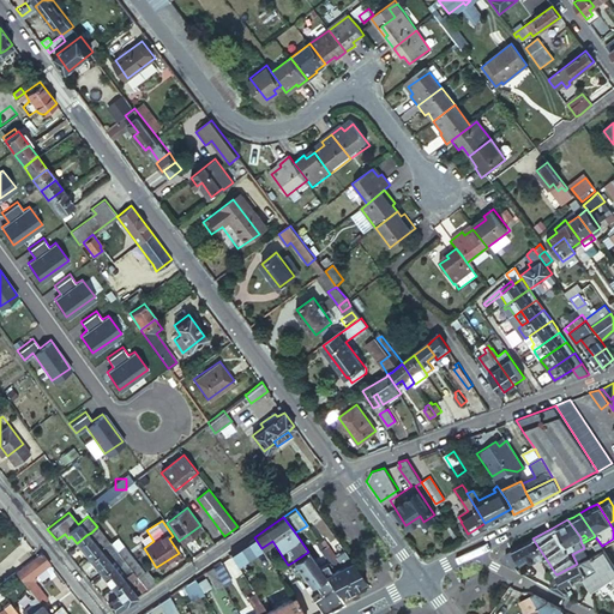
[(91,533),(103,546),(108,541),(97,527),(91,533)]
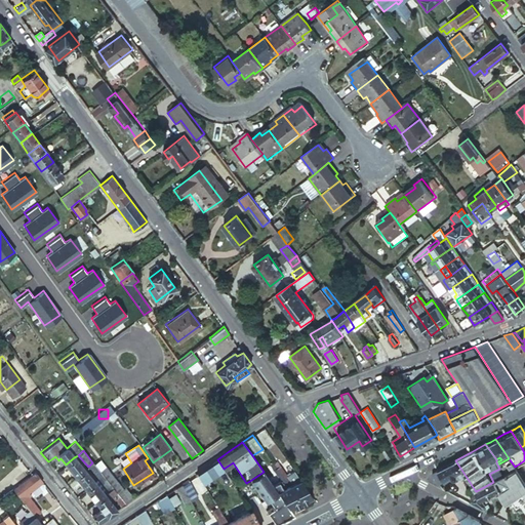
[(66,465),(76,477),(84,470),(74,457),(66,465)]
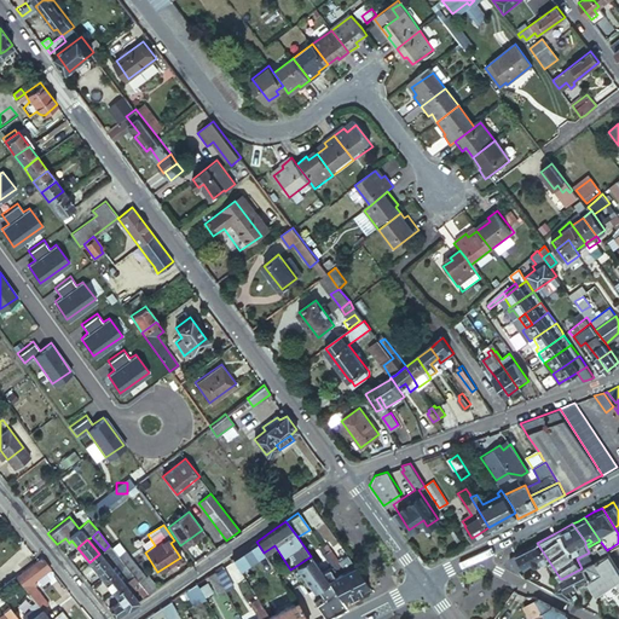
[(264,553),(256,542),(252,544),(232,557),(231,559),(238,570),(264,553)]
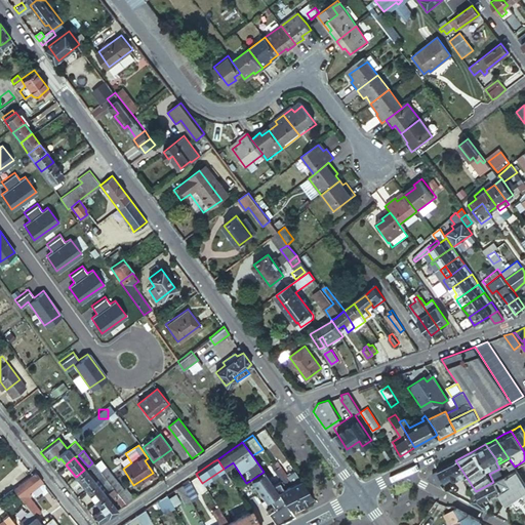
[(466,476),(455,460),(443,467),(432,473),(439,484),(452,477),(453,479),(455,479),(459,477),(460,479),(466,476)]
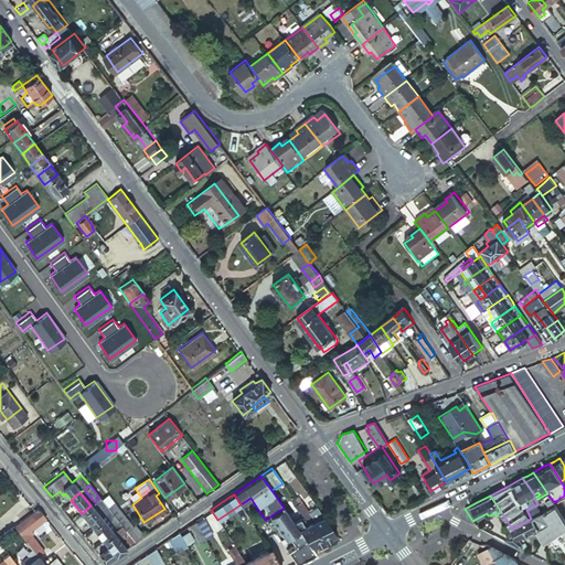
[(95,502),(105,516),(110,512),(99,498),(95,502)]
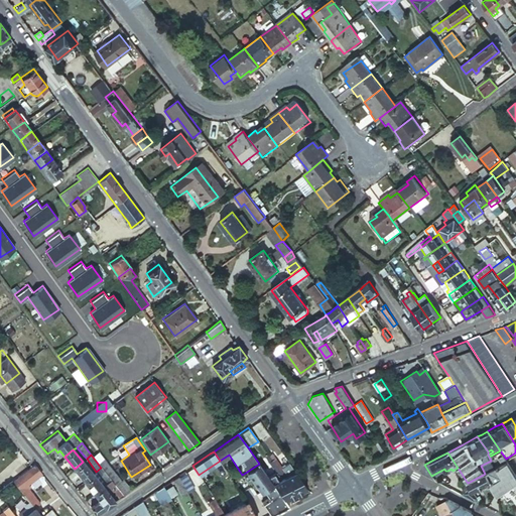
[(296,494),(306,488),(303,484),(295,472),(288,475),(283,468),(275,458),(274,459),(272,456),(270,458),(296,494)]
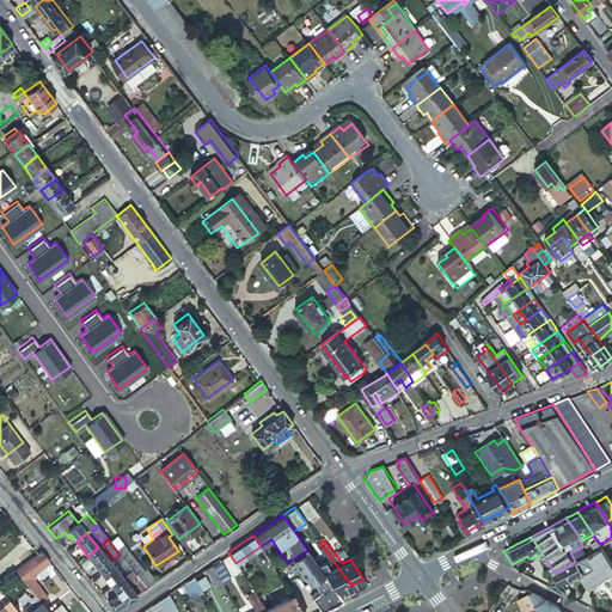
[(338,592),(352,586),(320,543),(318,545),(319,548),(318,548),(329,562),(326,564),(324,562),(318,565),(338,592)]
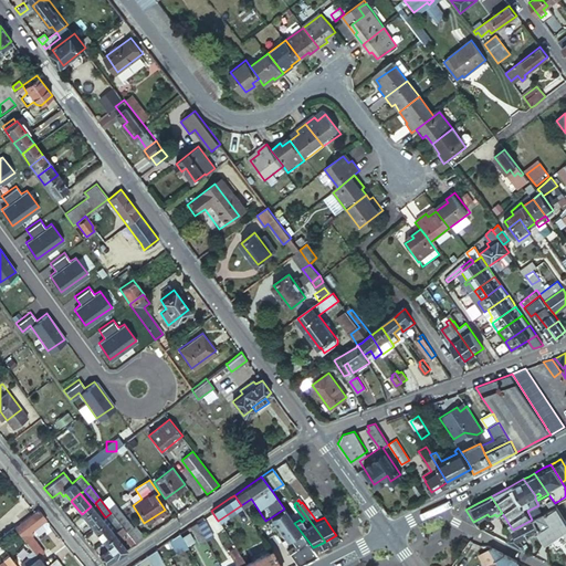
[(82,514),(93,528),(102,521),(93,510),(91,506),(82,514)]
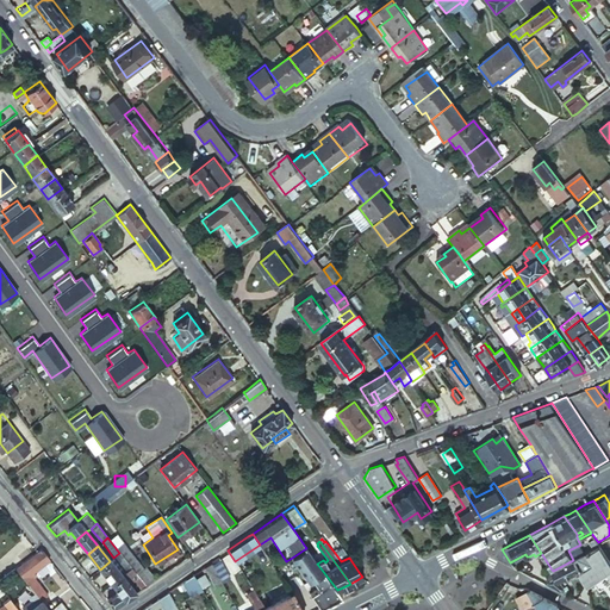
[(349,558),(342,547),(335,553),(341,561),(349,558)]
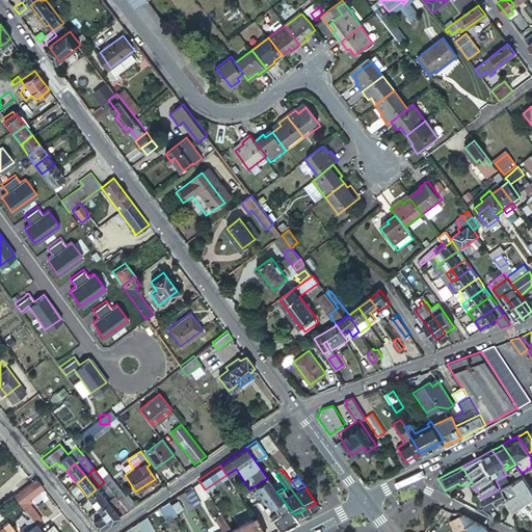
[(531,489),(524,477),(513,482),(520,490),(506,500),(512,509),(528,500),(531,505),(531,489)]
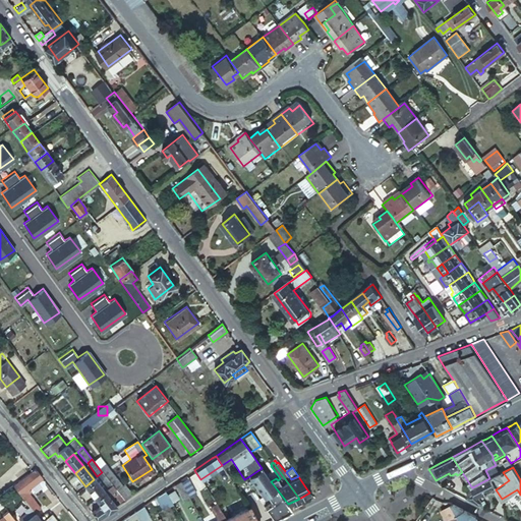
[(290,510),(292,510),(288,504),(271,481),(262,468),(249,476),(264,496),(267,495),(272,502),(265,507),(274,519),(290,510)]
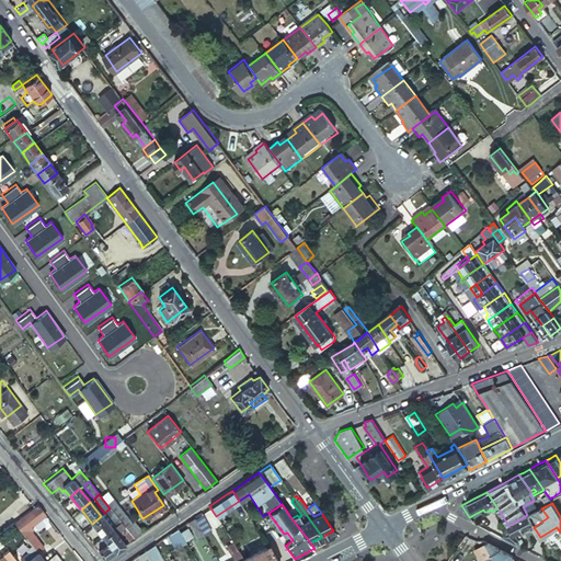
[(37,505),(14,524),(26,538),(38,552),(44,548),(29,529),(46,515),(37,505)]
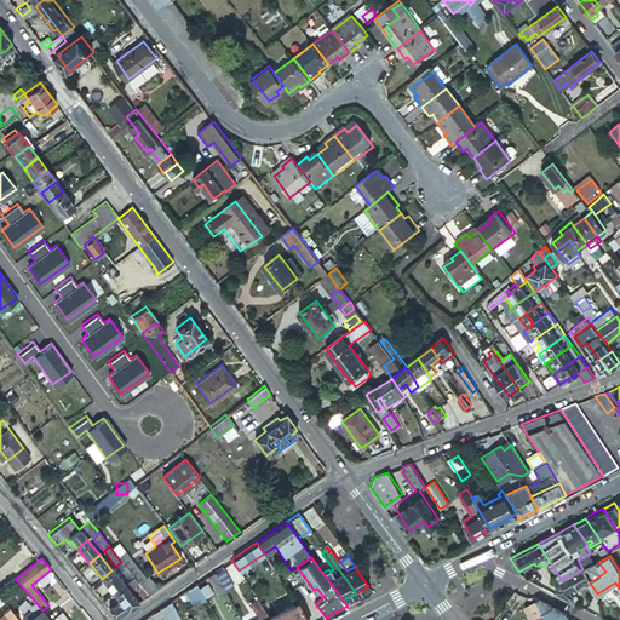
[(115,567),(127,581),(133,577),(121,562),(115,567)]
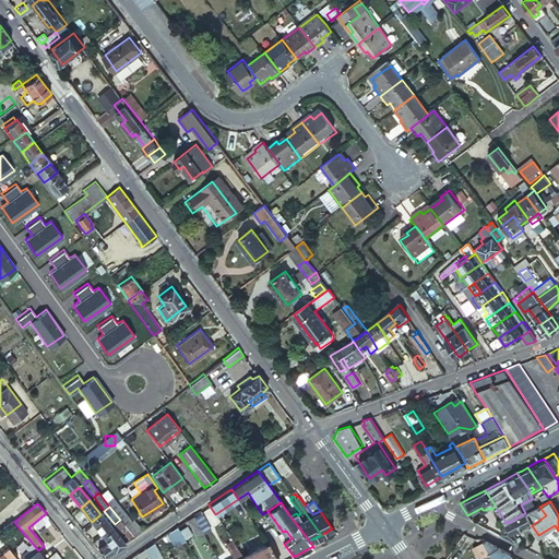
[(525,513),(507,523),(513,533),(531,523),(525,513)]
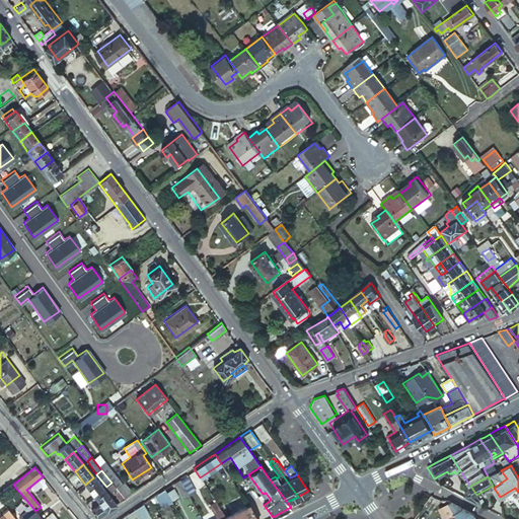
[(95,497),(103,490),(93,477),(85,485),(95,497)]
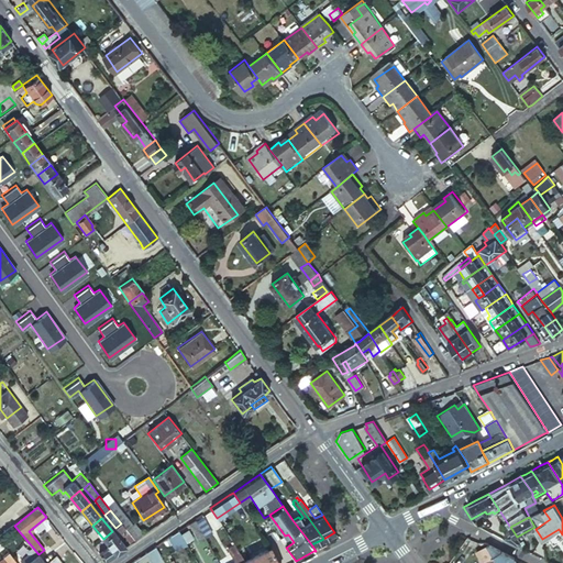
[(223,527),(217,518),(213,520),(227,540),(231,538),(229,534),(223,527)]
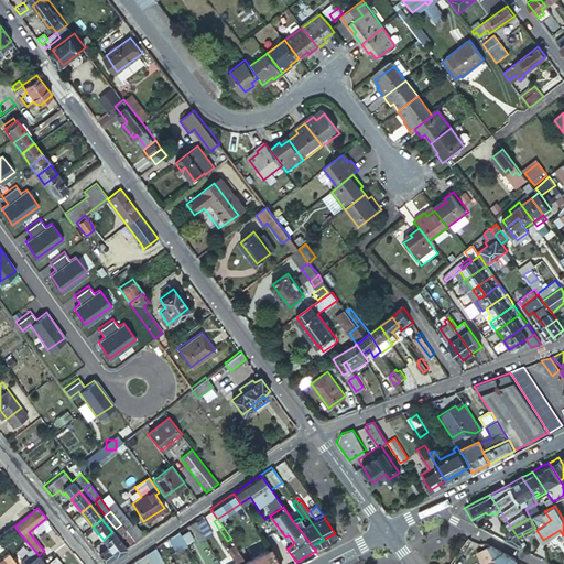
[(204,534),(194,520),(183,528),(187,533),(192,530),(197,539),(204,534)]
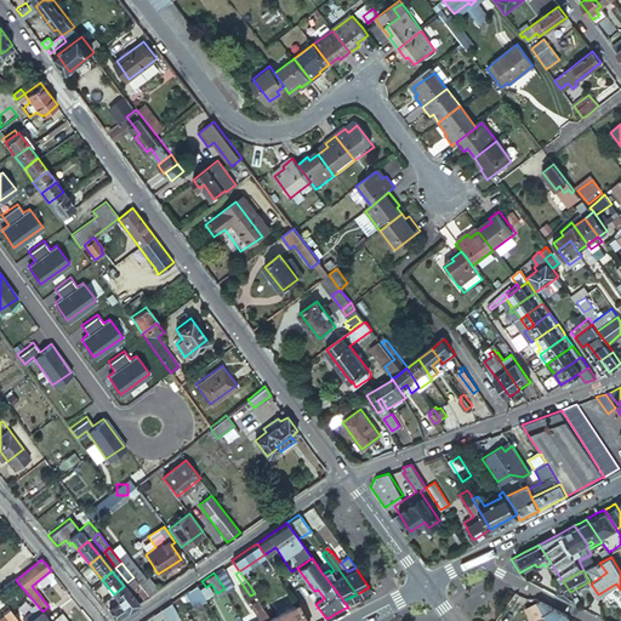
[(134,577),(127,582),(135,592),(141,587),(138,585),(134,577)]
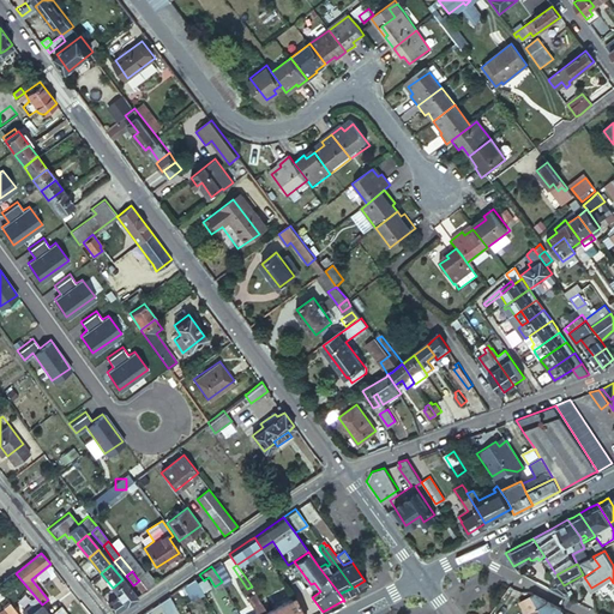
[(139,581),(146,590),(155,584),(145,571),(137,578),(139,581)]
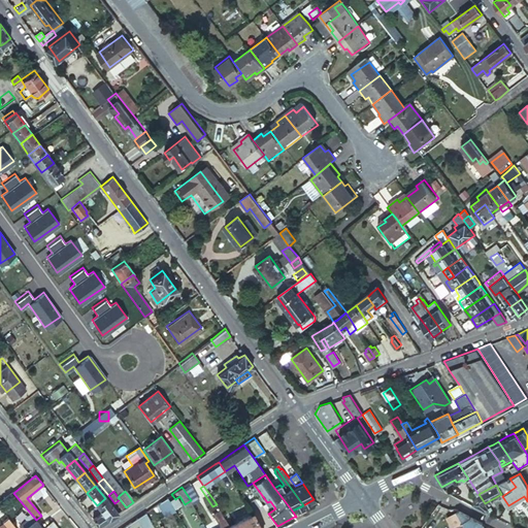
[(213,491),(209,494),(215,501),(219,498),(213,491)]
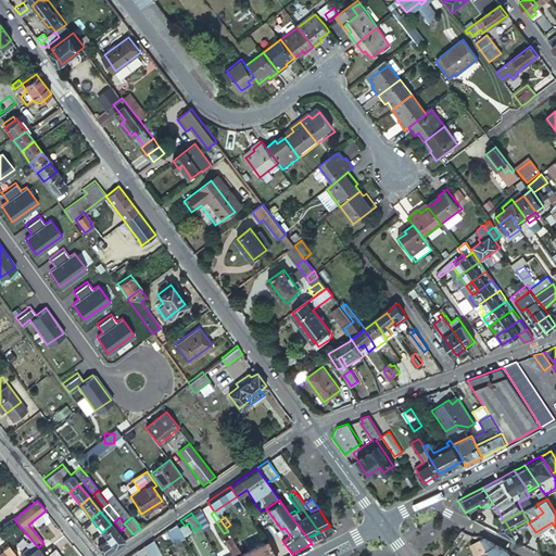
[(514,541),(517,540),(510,530),(504,520),(503,519),(496,523),(502,531),(498,533),(514,541)]
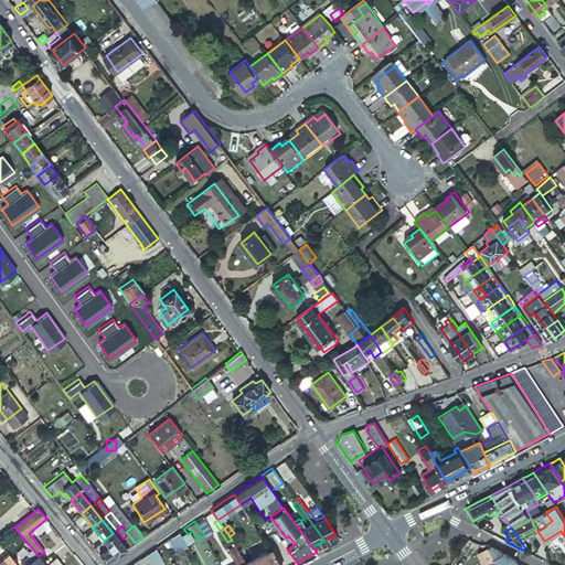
[(178,551),(187,546),(178,532),(170,537),(178,551)]
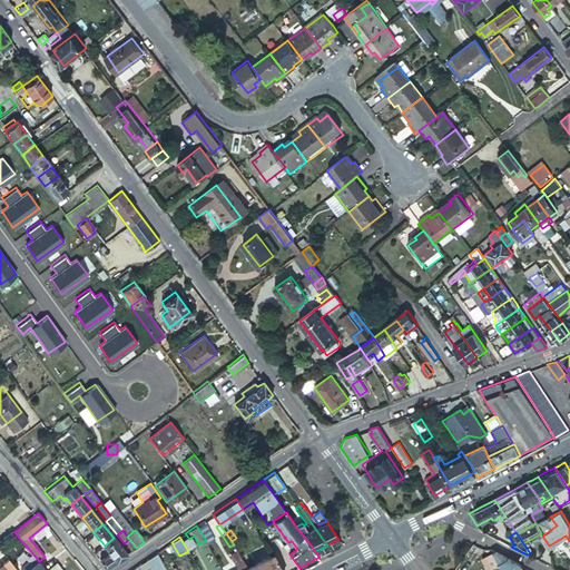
[(99,560),(106,568),(126,554),(114,538),(105,546),(110,553),(99,560)]
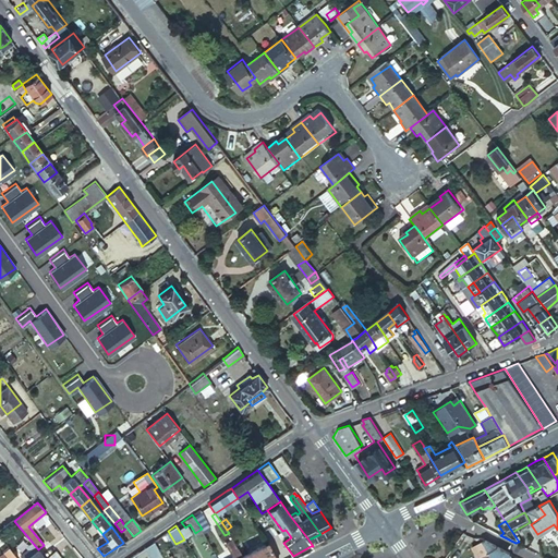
[(45,557),(38,549),(26,535),(20,541),(28,550),(21,557),(45,557)]
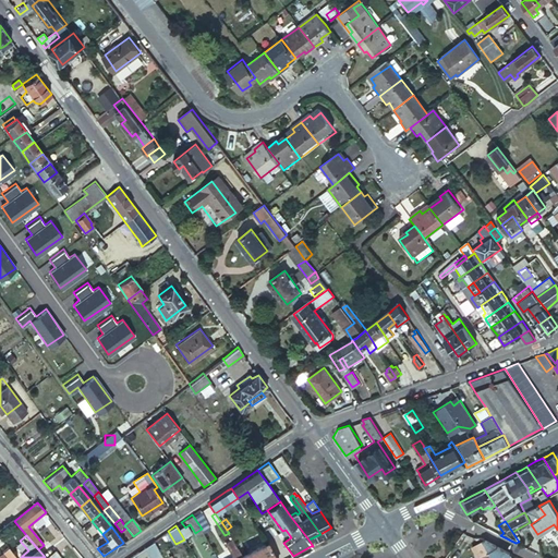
[(495,557),(508,557),(510,553),(483,538),(483,540),(490,552),(495,557)]
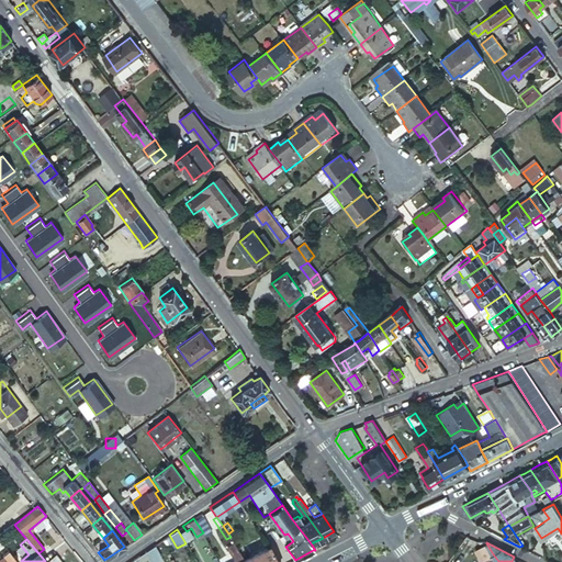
[(494,555),(486,543),(478,548),(485,560),(494,555)]
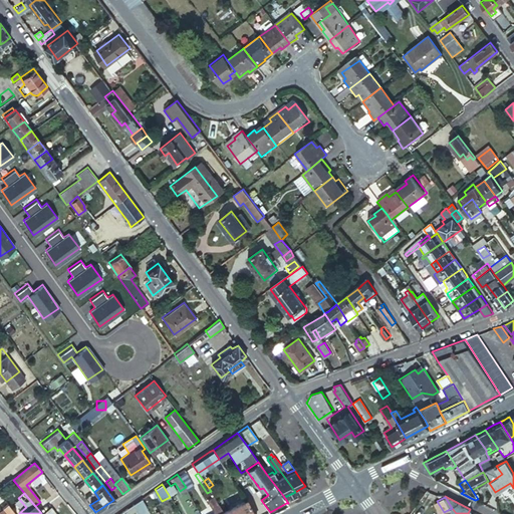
[(136,502),(133,504),(137,513),(145,513),(148,513),(141,499),(136,502)]
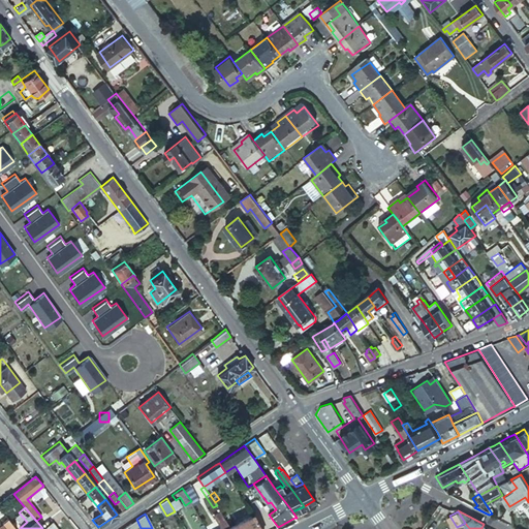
[(260,528),(254,515),(242,521),(240,517),(232,521),(235,524),(231,526),(232,528),(260,528)]
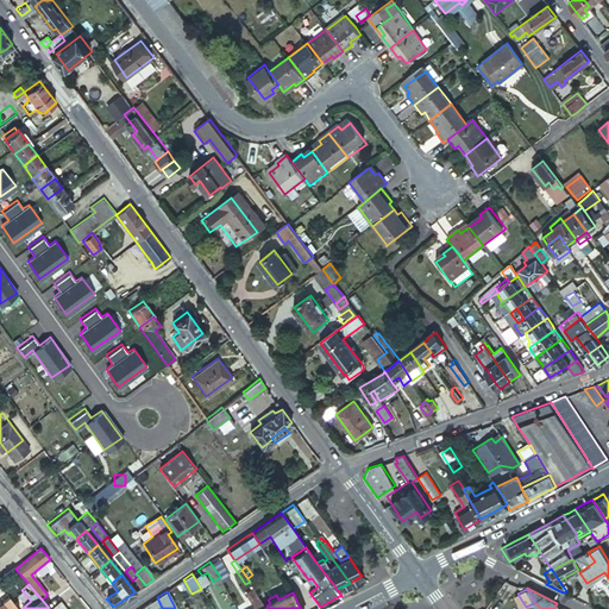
[(261,596),(253,601),(259,608),(258,608),(268,608),(267,606),(261,596)]
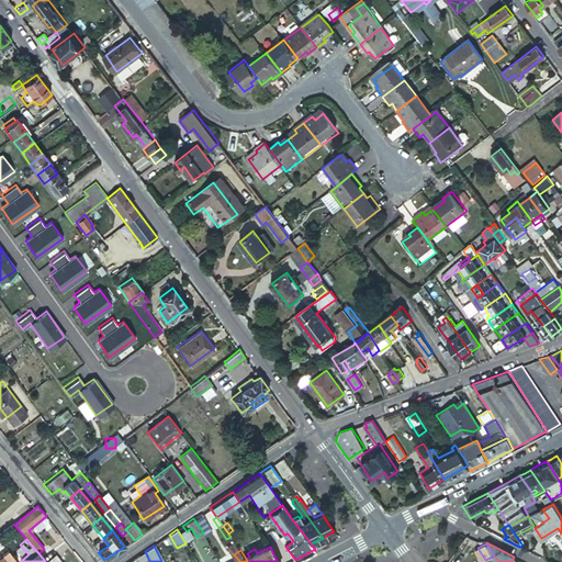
[(149,561),(145,551),(134,559),(135,561),(149,561)]
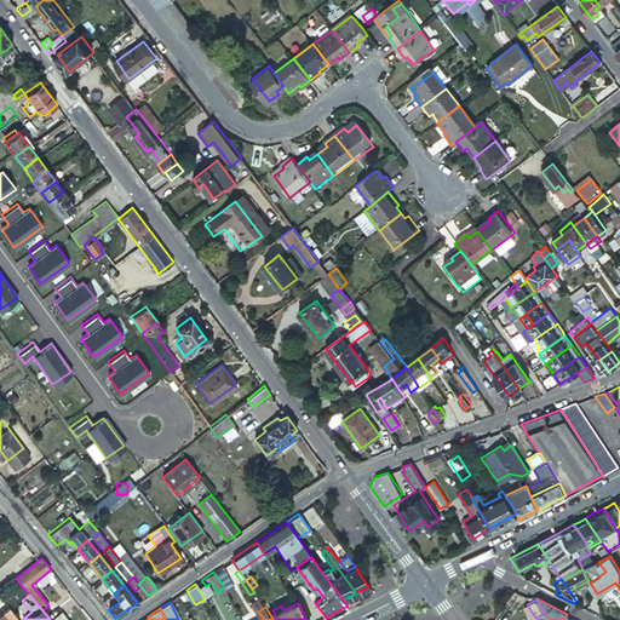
[(16,619),(7,609),(1,615),(0,615),(0,619),(16,619)]
